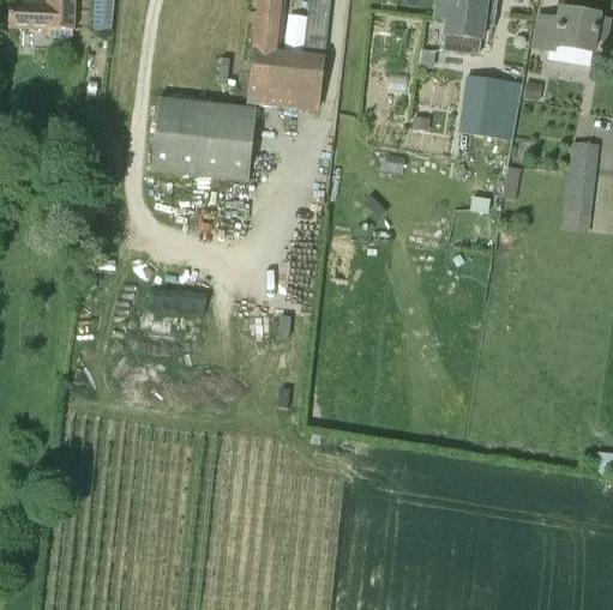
[(47,0),(47,28),(48,28),(48,36),(73,36),(73,28),(74,28),(76,0),(47,0)]
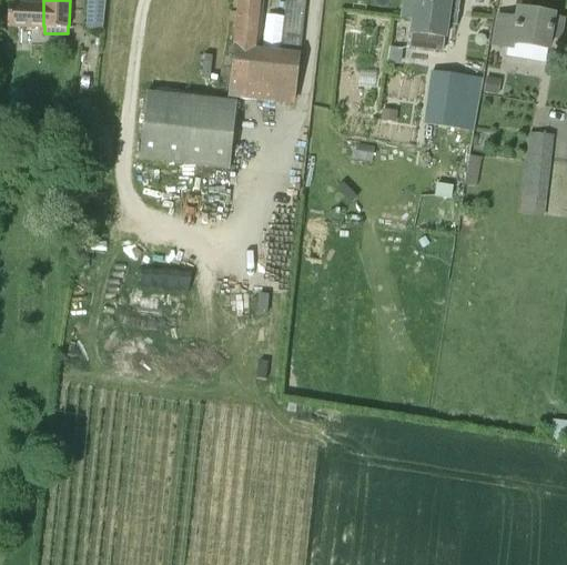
[(90,0),(90,28),(102,28),(105,0),(90,0)]
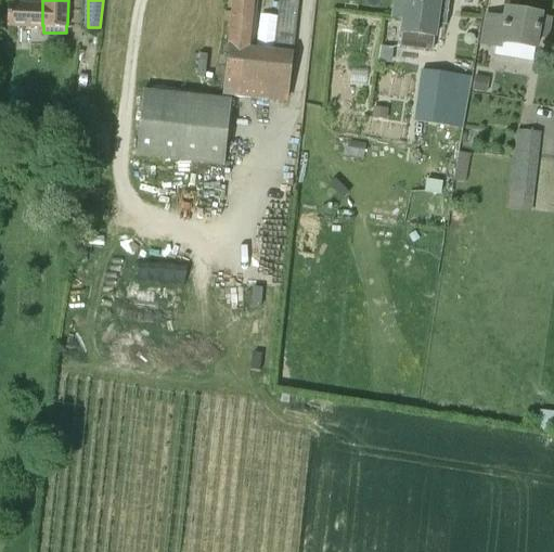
[(234,0),(230,43),(223,93),(269,99),(271,79),(290,81),(299,0),(234,0)]
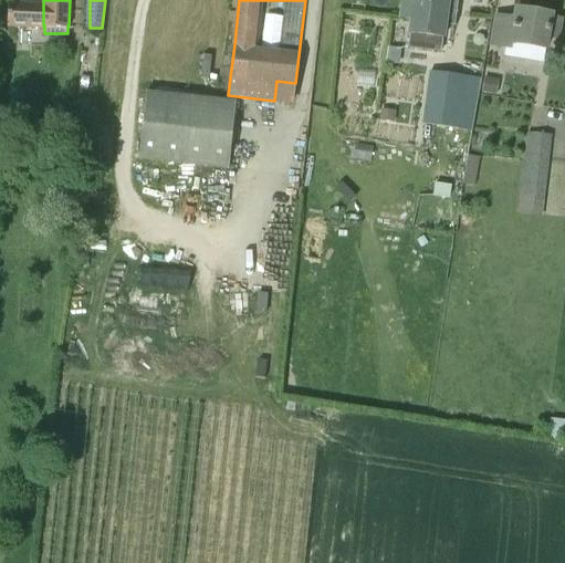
[(448,23),(456,24),(459,0),(405,0),(403,17),(410,18),(408,32),(446,37),(448,23)]
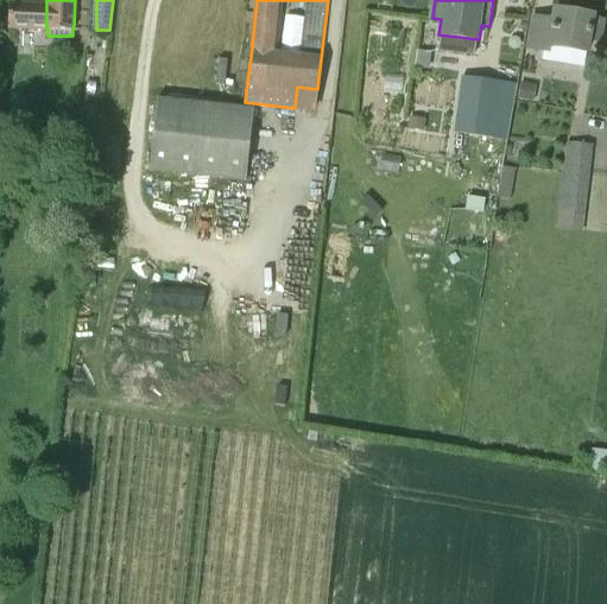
[(552,46),(587,52),(590,35),(601,37),(605,20),(593,19),(594,16),(556,8),(554,18),(535,14),(529,48),(551,52),(552,46)]
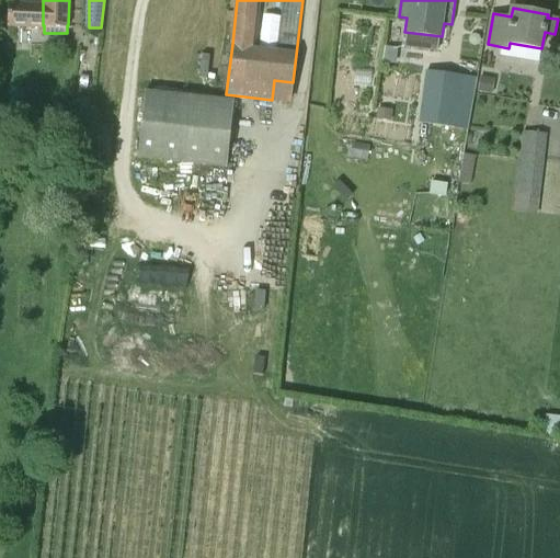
[(420,120),(457,125),(465,73),(426,68),(420,120)]
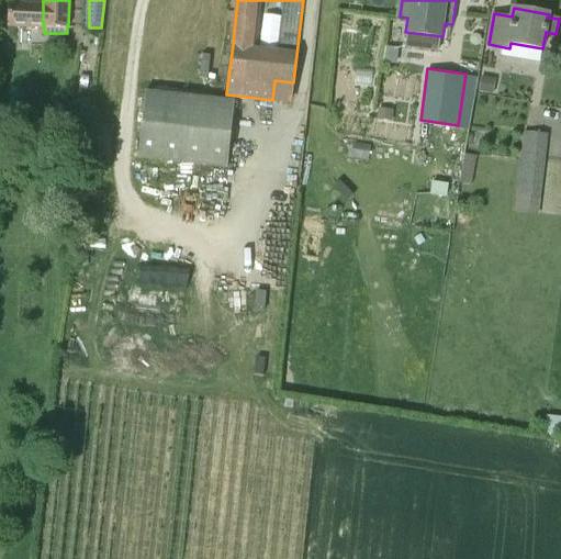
[(135,156),(227,166),(234,99),(142,89),(135,156)]
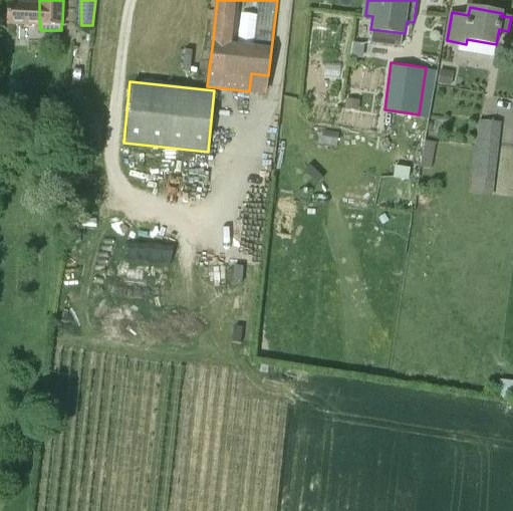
[(472,180),(495,183),(500,143),(499,142),(501,120),(480,117),(472,180)]
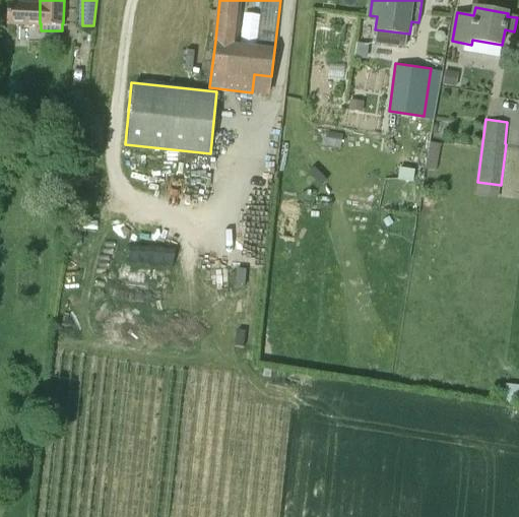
[(505,400),(518,401),(518,384),(507,382),(505,400)]
